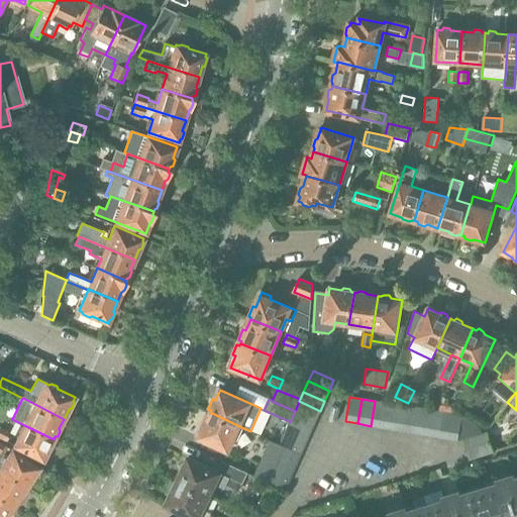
[(320,411),(299,401),(296,409),(295,411),(315,421),(320,411)]
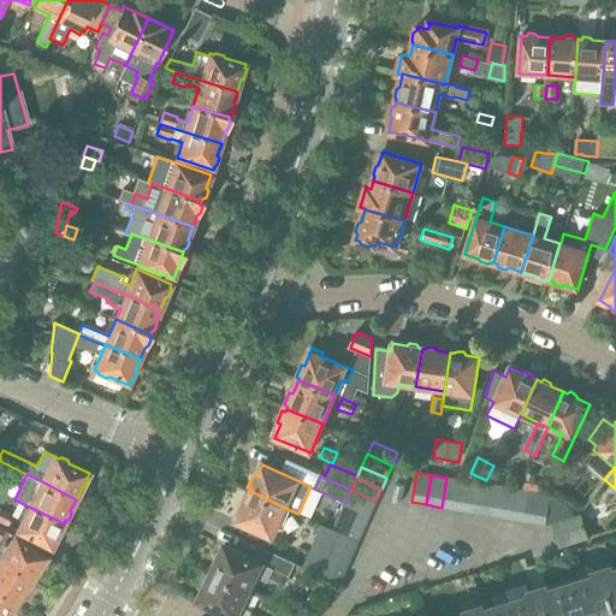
[(442,508),(456,510),(461,480),(446,478),(442,508)]
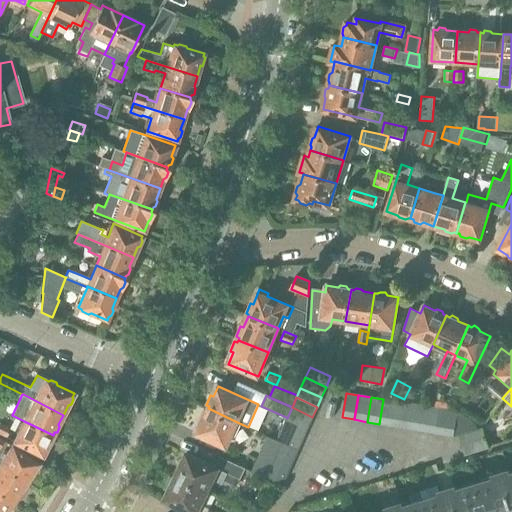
[(379,424),(392,426),(396,401),(383,399),(379,424)]
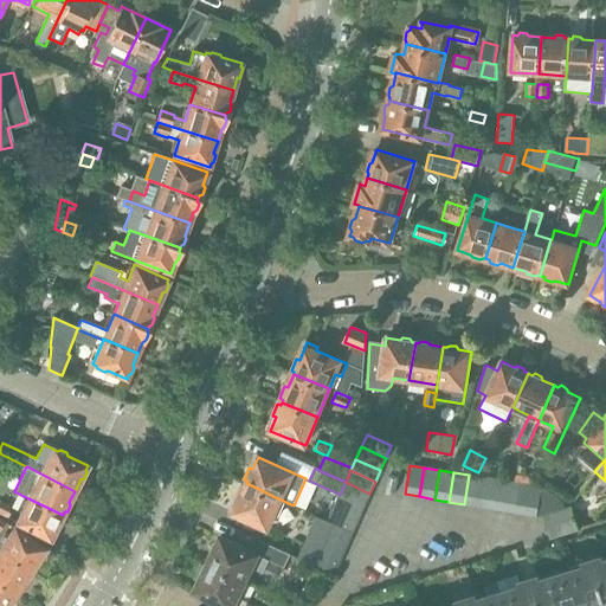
[(483,477),(469,475),(464,504),(478,507),(483,477)]
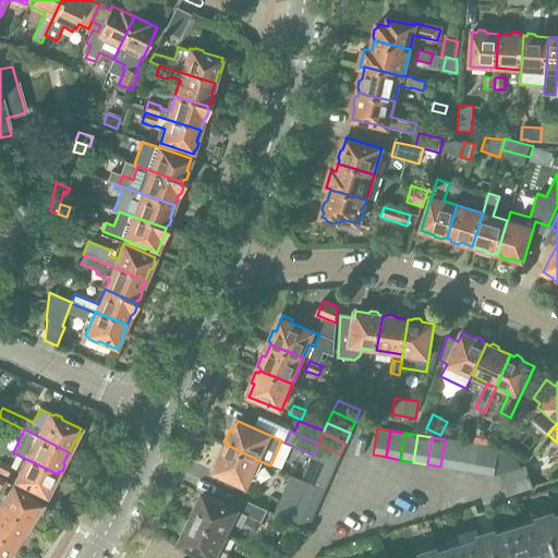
[(440,466),(453,469),(459,443),(445,439),(440,466)]
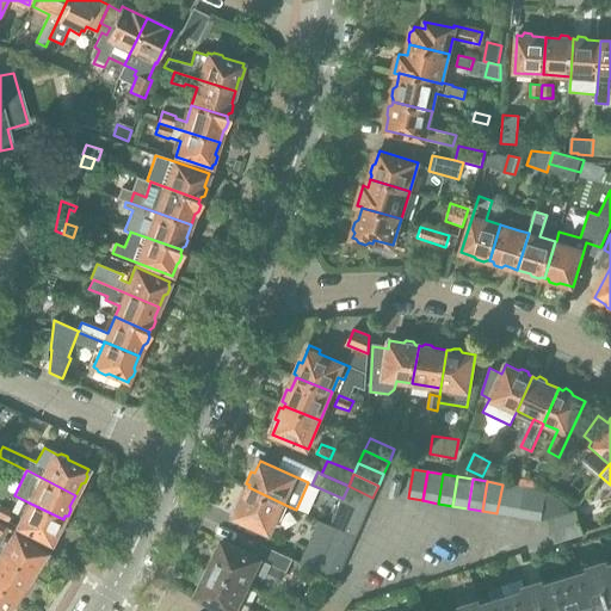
[(517,487),(503,485),(497,513),(512,516),(517,487)]
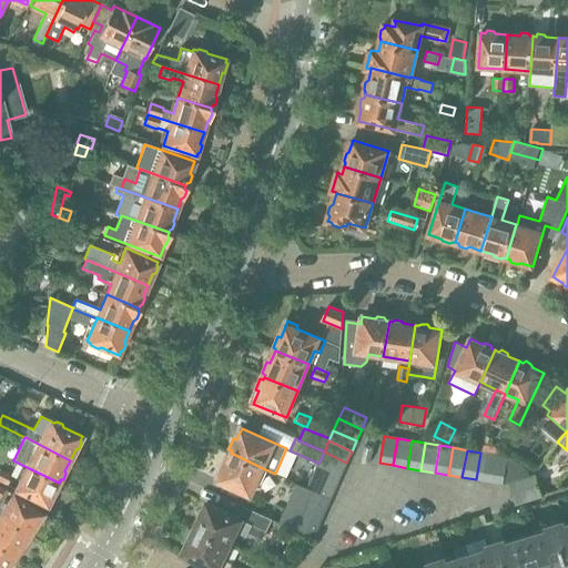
[(346,463),(324,452),(318,464),(342,474),(346,463)]
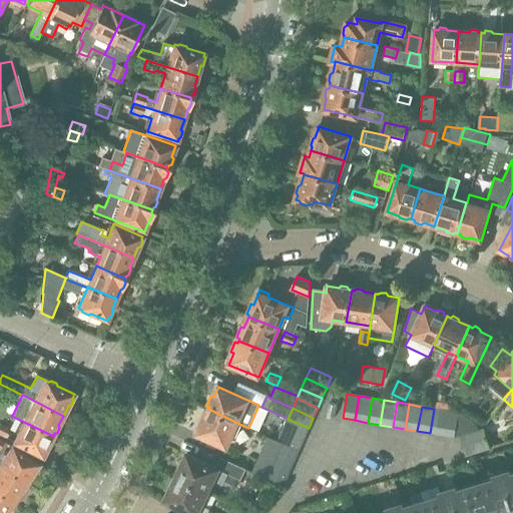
[(237,423),(208,409),(207,412),(204,410),(199,420),(202,422),(196,434),(226,448),(237,423)]
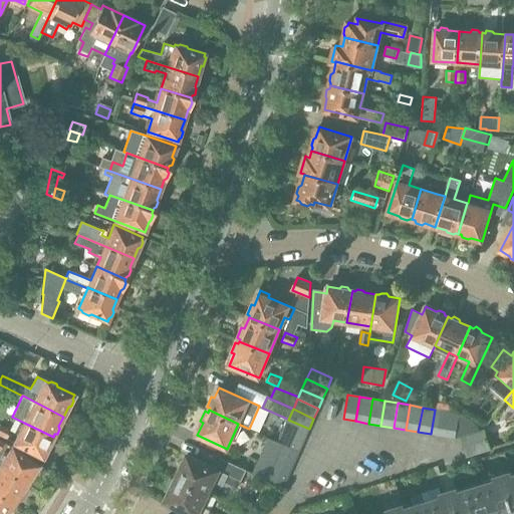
[(431,434),(443,436),(447,412),(435,410),(431,434)]
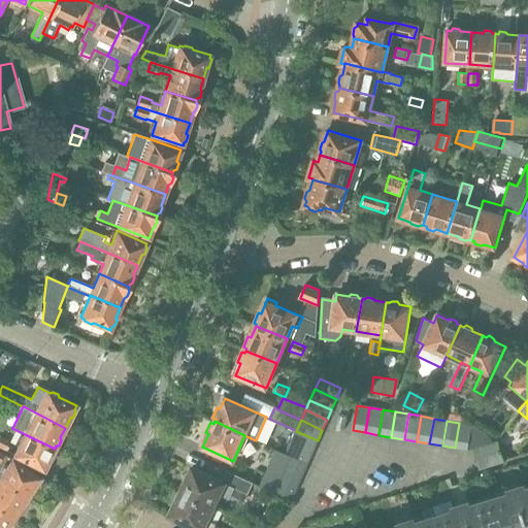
[(472,425),(459,423),(455,448),(468,451),(472,425)]
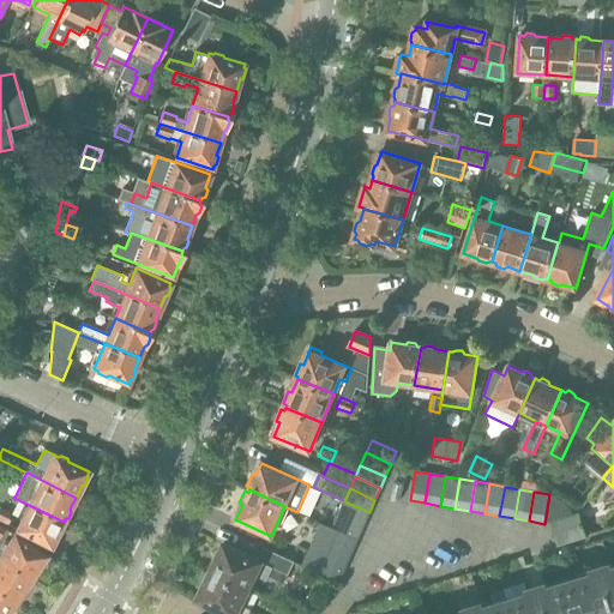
[(545,524),(551,524),(551,523),(573,516),(570,506),(549,494),(545,524)]
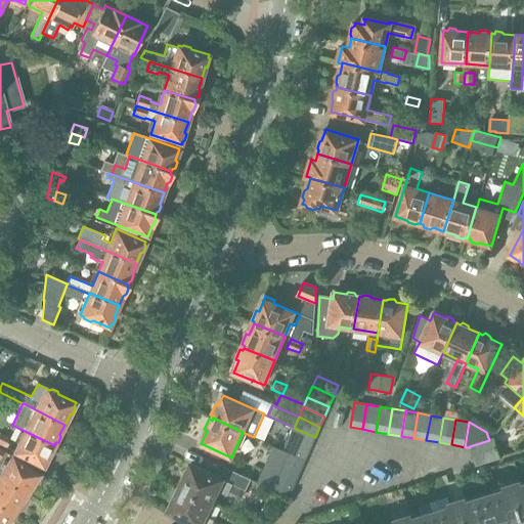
[(294,428),(289,439),(310,448),(315,437),(294,428)]
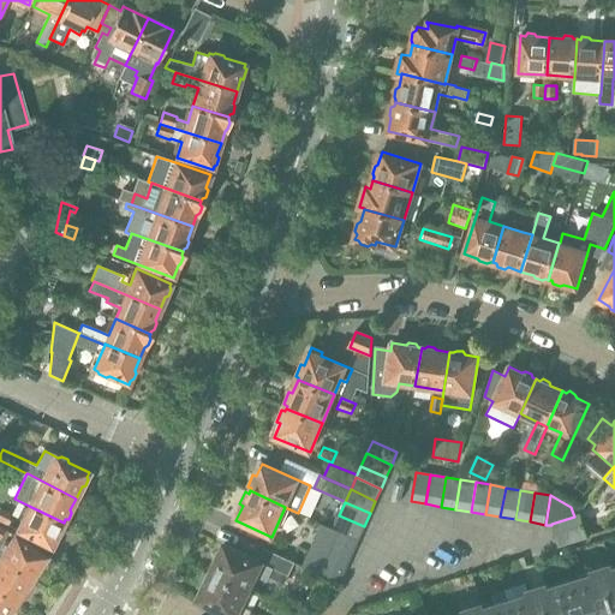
[(64,523),(29,506),(17,531),(51,548),(57,536),(60,535),(64,530),(63,526),(64,523)]
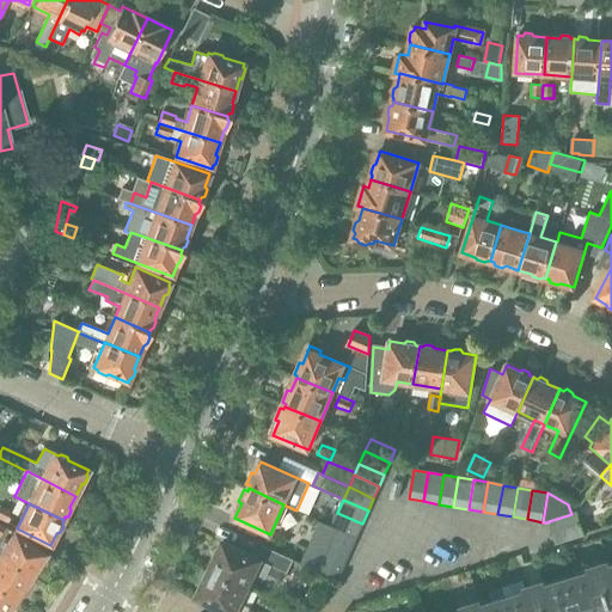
[(13,513),(0,506),(0,518),(8,522),(13,513)]
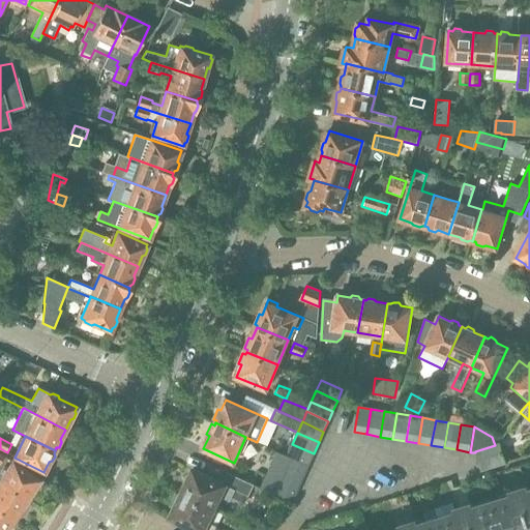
[(480,471),(507,463),(502,444),(501,444),(501,443),(495,445),(475,451),(475,452),(480,471)]
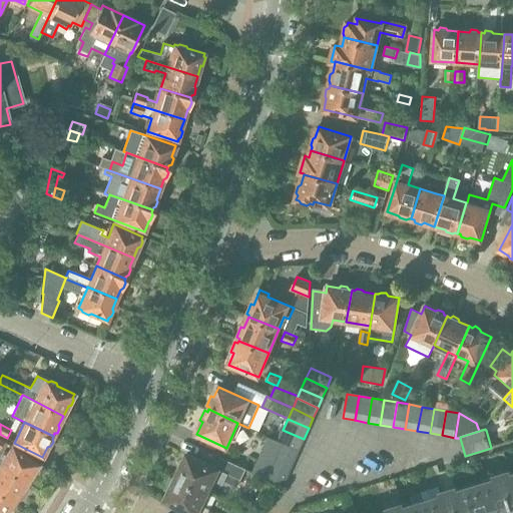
[(278,441),(299,451),(304,439),(283,430),(278,441)]
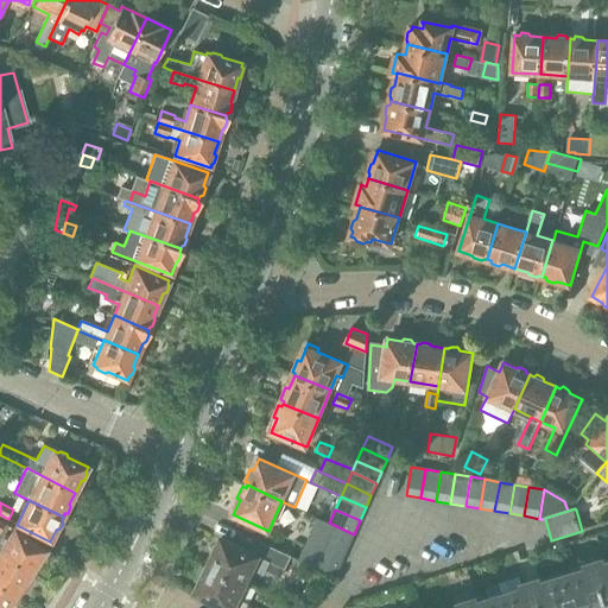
[(354,534),(329,523),(321,519),(302,562),(335,576),(354,534)]
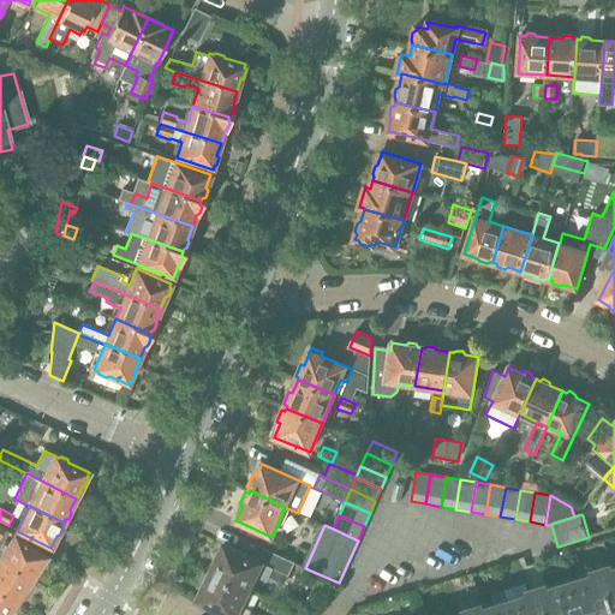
[(47,556),(15,535),(0,557),(0,559),(31,580),(34,577),(37,577),(40,571),(40,567),(47,556)]
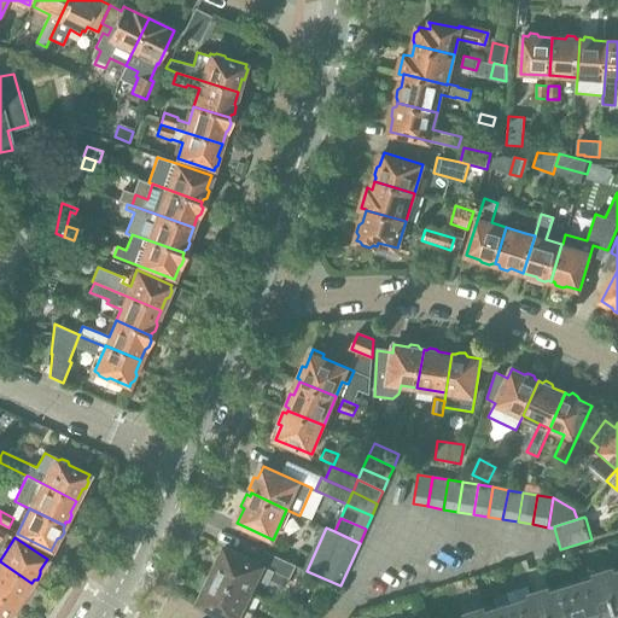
[(214,573),(211,576),(249,594),(256,578),(268,584),(269,581),(285,588),(296,565),(266,552),(260,564),(226,548),(220,560),(216,561),(213,570),(214,573)]
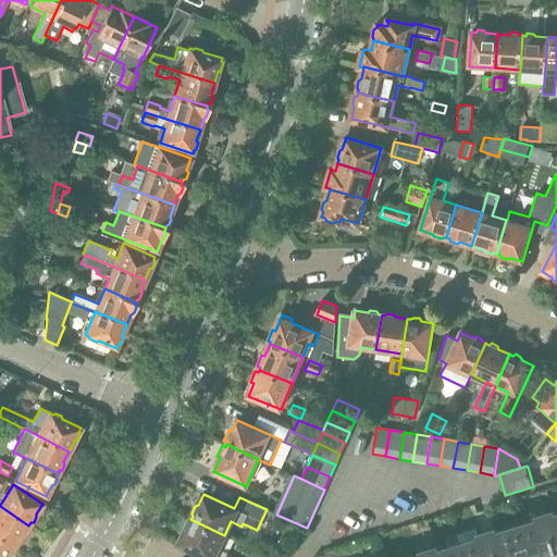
[(27,528),(28,525),(0,506),(0,536),(15,546),(22,536),(24,535),(27,531),(27,528)]
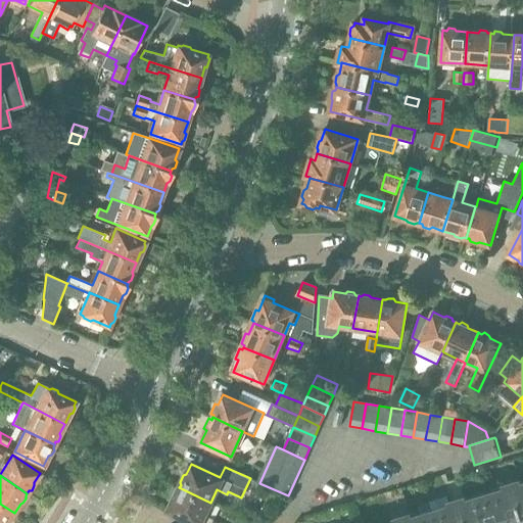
[(522,483),(520,484),(519,481),(512,483),(522,522),(522,483)]
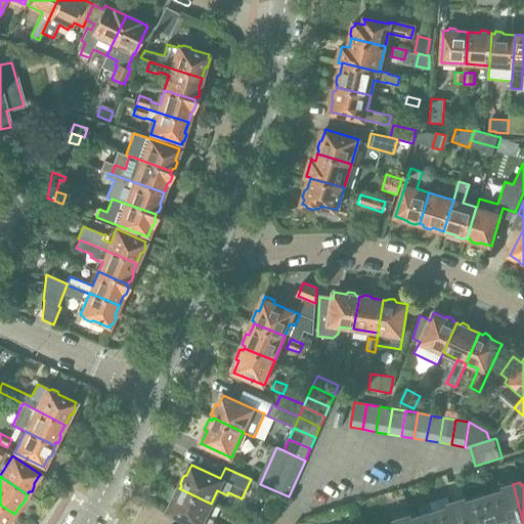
[(506,490),(467,503),(466,498),(457,500),(465,523),(523,523),(513,484),(505,486),(506,490)]
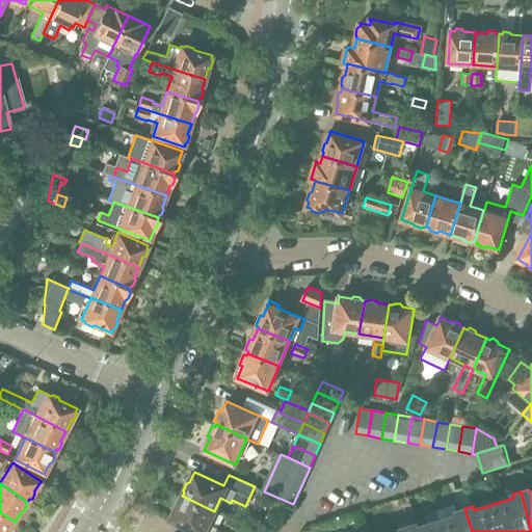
[(219,531),(216,531),(218,528),(208,524),(214,511),(182,496),(182,498),(180,497),(175,507),(177,508),(171,520),(198,531),(219,531)]
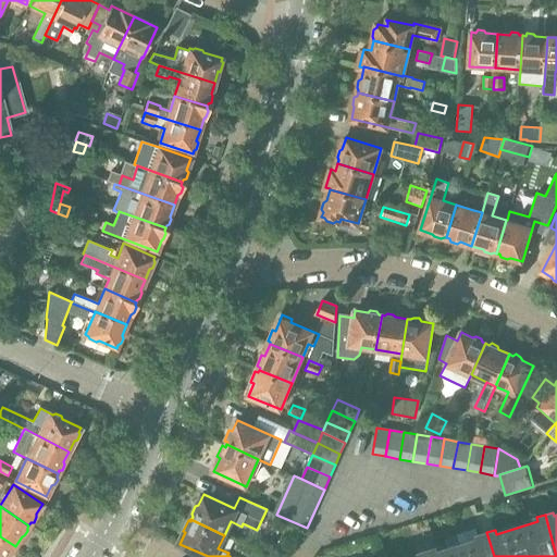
[(494,556),(486,532),(479,535),(480,539),(460,544),(448,548),(438,552),(436,547),(429,551),(430,556),(494,556)]
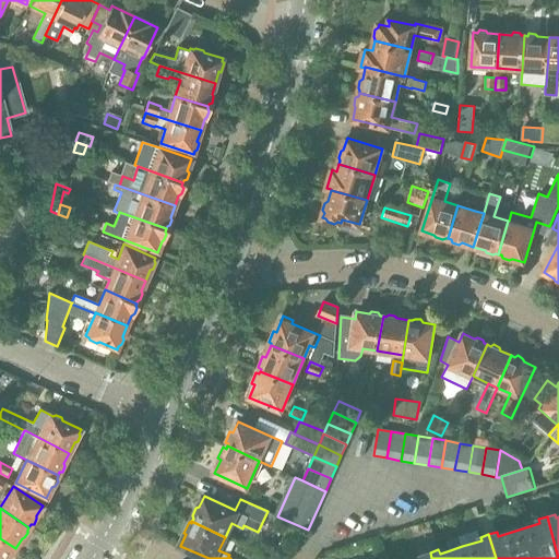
[(460,537),(447,542),(450,550),(462,546),(460,537)]
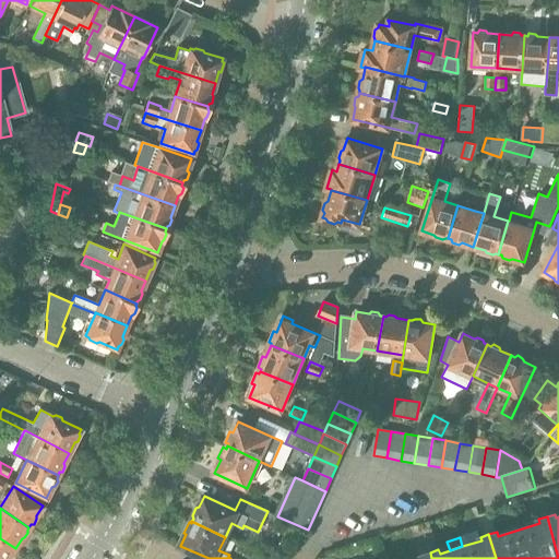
[(0,538),(0,558),(8,558),(9,558),(15,548),(0,538)]
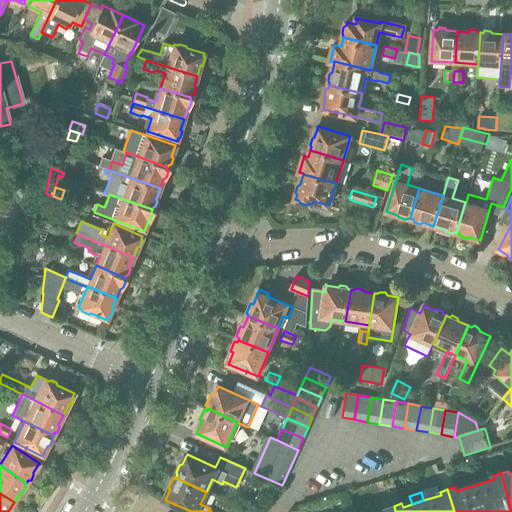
[(262,508),(268,497),(259,493),(253,503),(262,508)]
